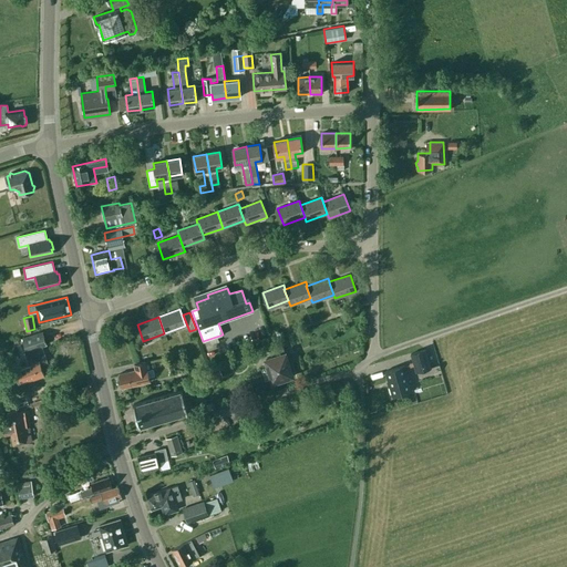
[(23,350),(28,363),(16,368),(21,383),(44,375),(41,364),(48,363),(42,346),(47,344),(42,331),(22,338),(26,349),(23,350)]
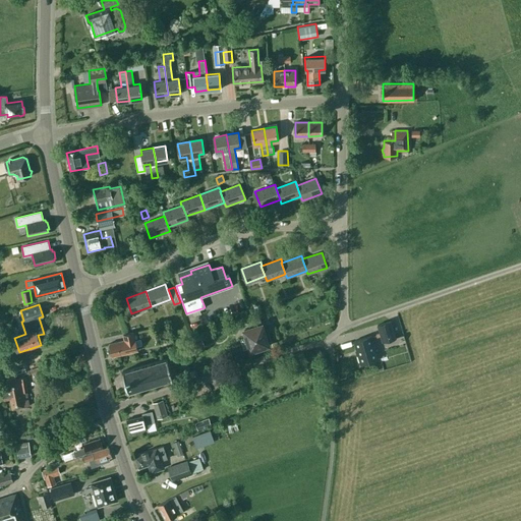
[(250,350),(269,345),(262,324),(261,324),(257,313),(250,315),(251,319),(247,320),(248,324),(252,322),(254,327),(243,330),(246,338),(240,339),(243,348),(249,346),(250,350)]
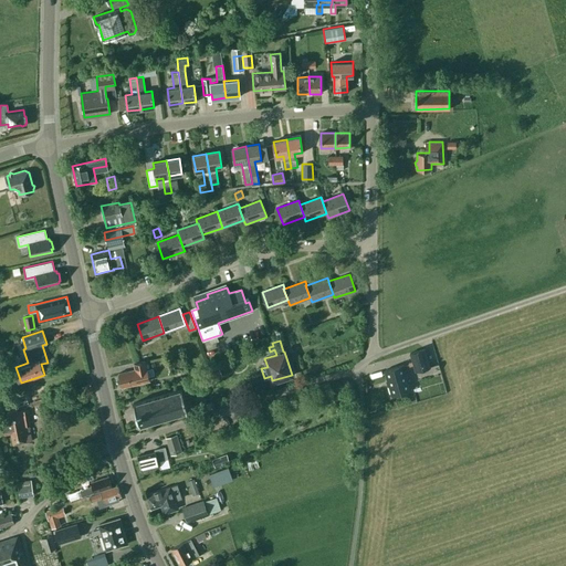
[(430,367),(425,348),(409,353),(415,371),(430,367)]
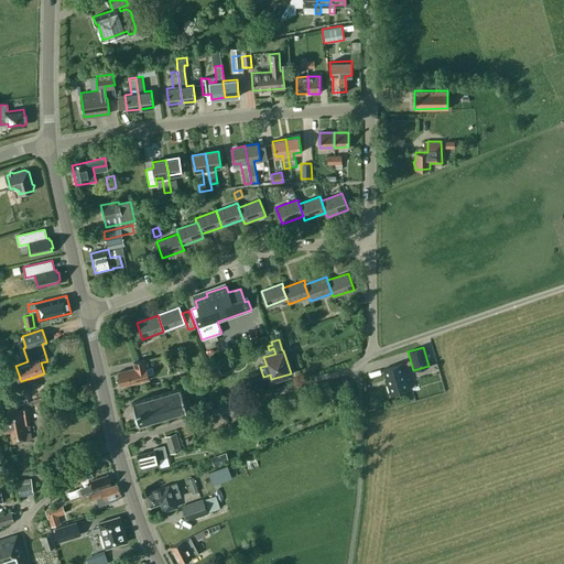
[(134,368),(118,371),(121,386),(149,379),(144,359),(132,361),(134,368)]
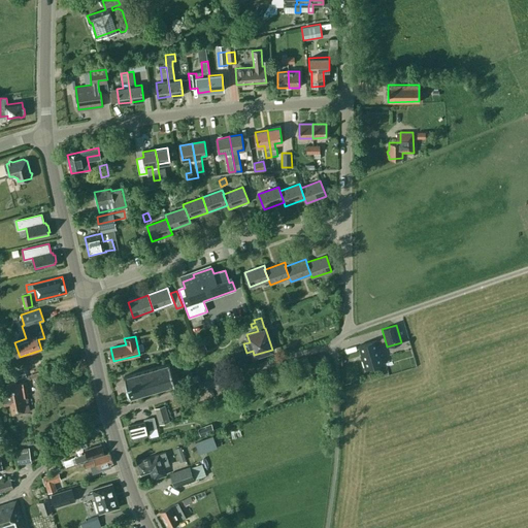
[(207,351),(202,338),(189,342),(193,355),(207,351)]
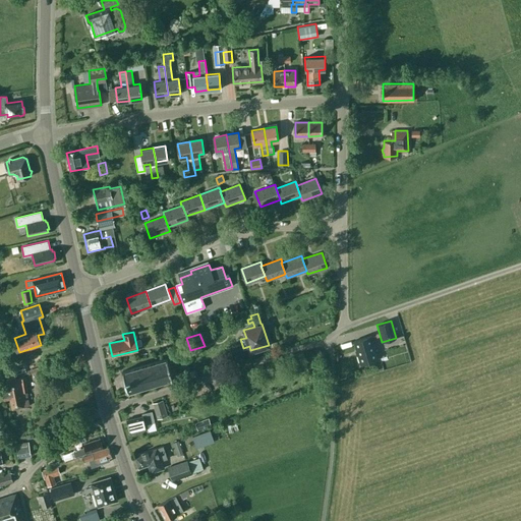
[(379,359),(371,335),(353,341),(360,364),(379,359)]
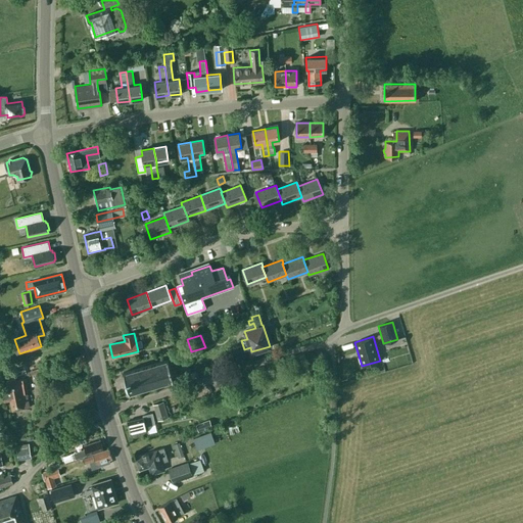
[(173,349),(171,342),(159,345),(161,352),(173,349)]
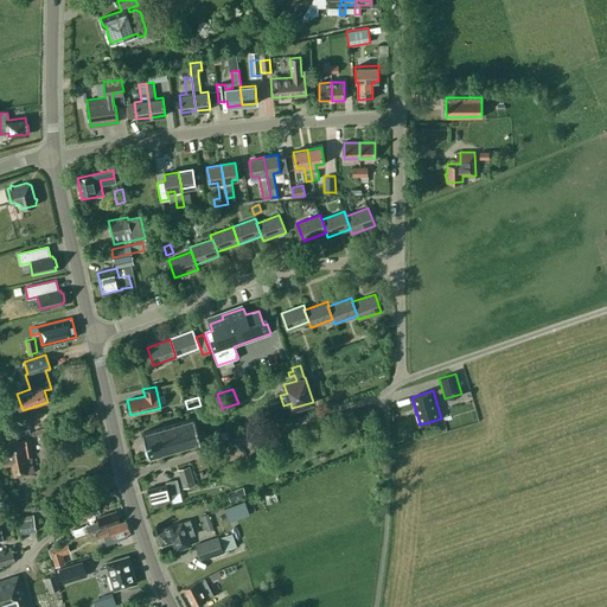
[(149,455),(202,440),(195,417),(142,433),(149,455)]
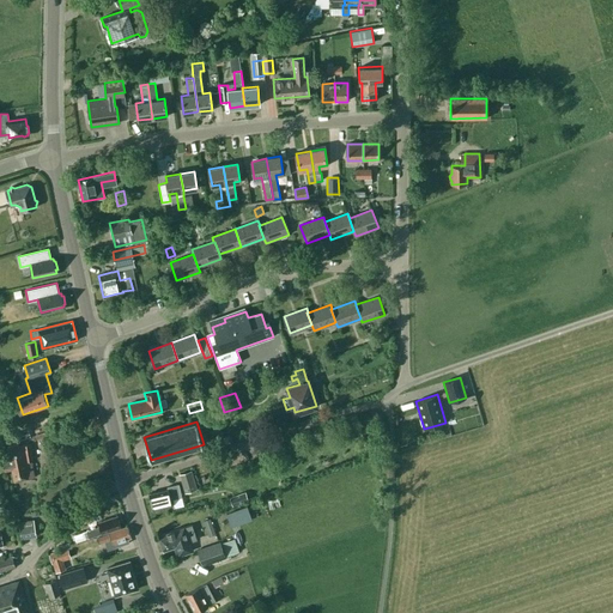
[(214,441),(220,438),(218,429),(211,430),(214,441)]
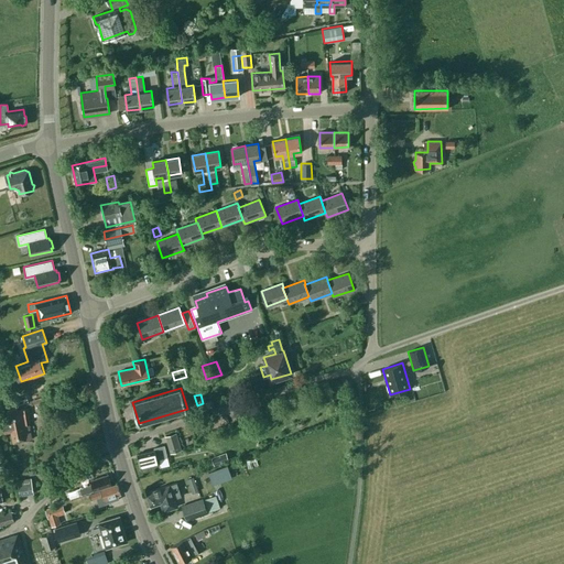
[(7,412),(8,418),(1,419),(4,433),(11,432),(13,443),(26,440),(31,438),(30,432),(24,433),(24,429),(29,427),(28,424),(31,423),(28,408),(17,410),(15,407),(7,409),(7,412)]
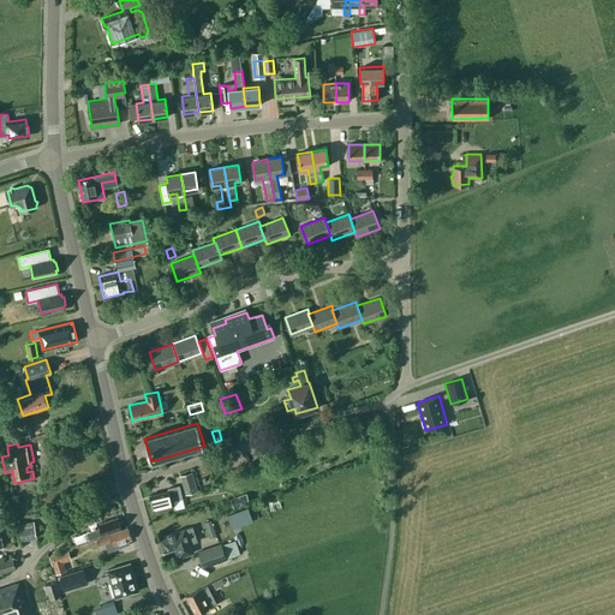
[(197,490),(191,471),(179,475),(185,494),(197,490)]
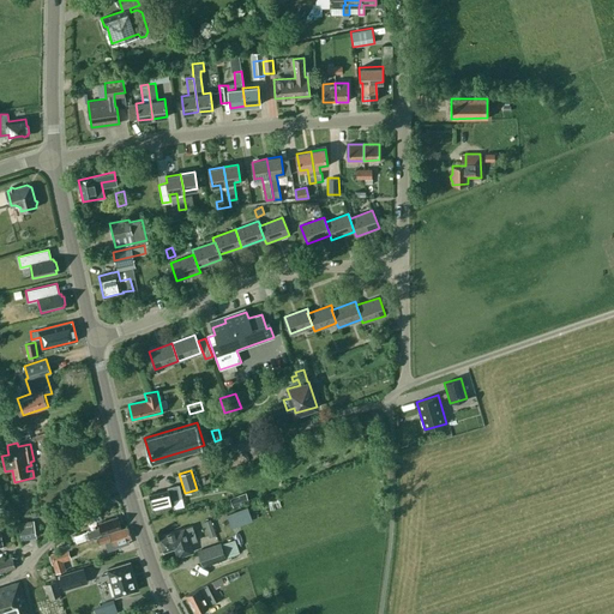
[(167,487),(167,491),(148,494),(151,511),(172,506),(170,500),(181,498),(179,485),(167,487)]
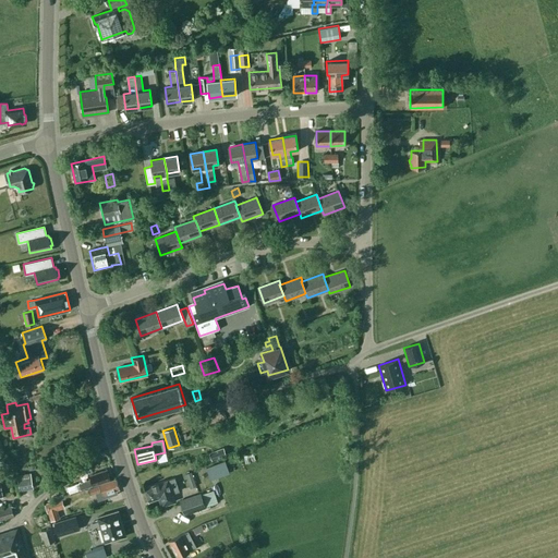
[(227,455),(223,447),(209,452),(211,460),(227,455)]
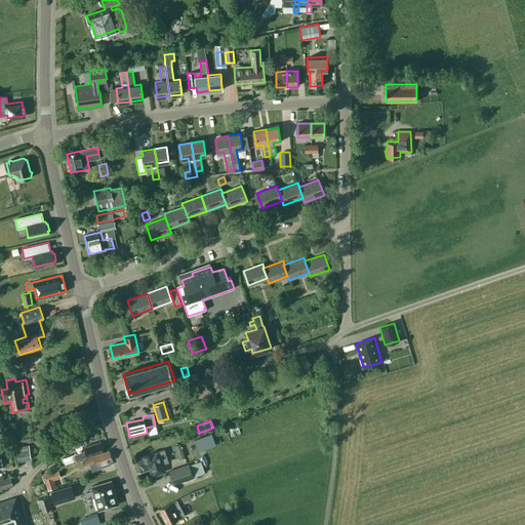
[(76,460),(103,451),(101,442),(84,447),(85,450),(74,454),(76,460)]
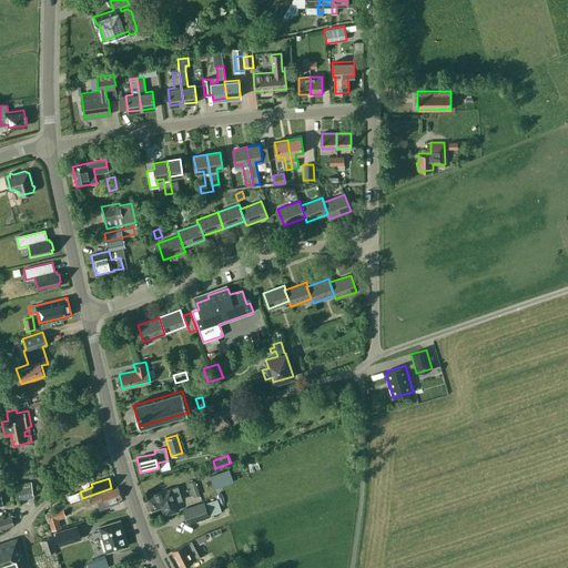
[(32,496),(30,480),(17,483),(20,498),(32,496)]
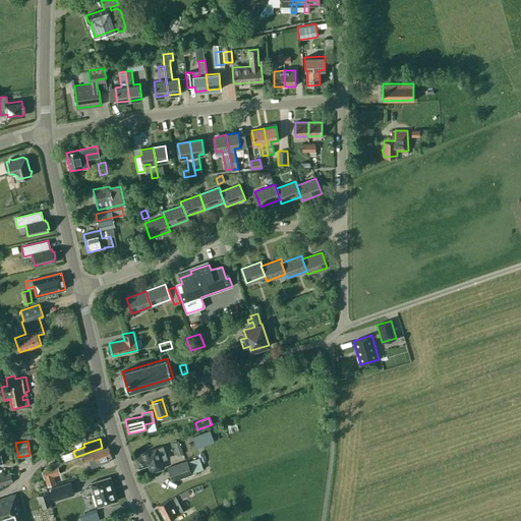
[(161,461),(167,459),(162,446),(133,456),(138,468),(148,465),(151,472),(163,468),(161,461)]
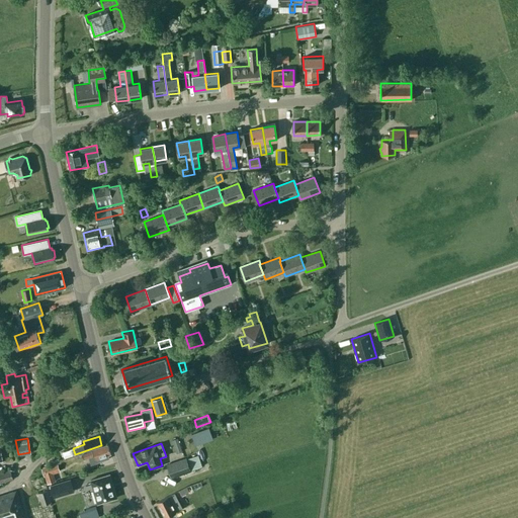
[(107,445),(92,450),(82,453),(84,458),(88,457),(90,464),(96,462),(109,458),(108,455),(110,454),(107,445)]
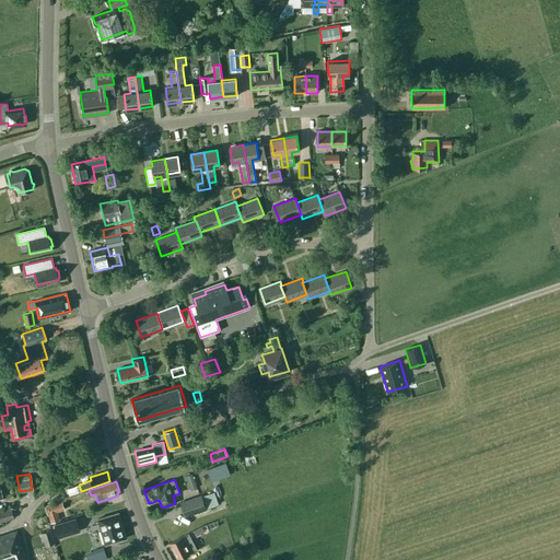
[(79,491),(77,485),(67,488),(69,494),(79,491)]
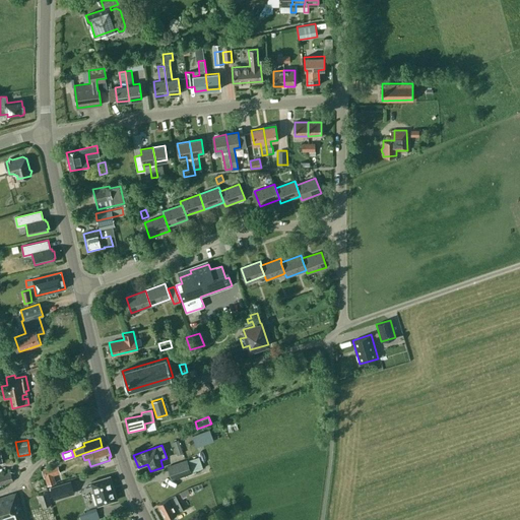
[(203,467),(199,456),(187,460),(187,459),(167,465),(172,479),(191,472),(191,471),(203,467)]
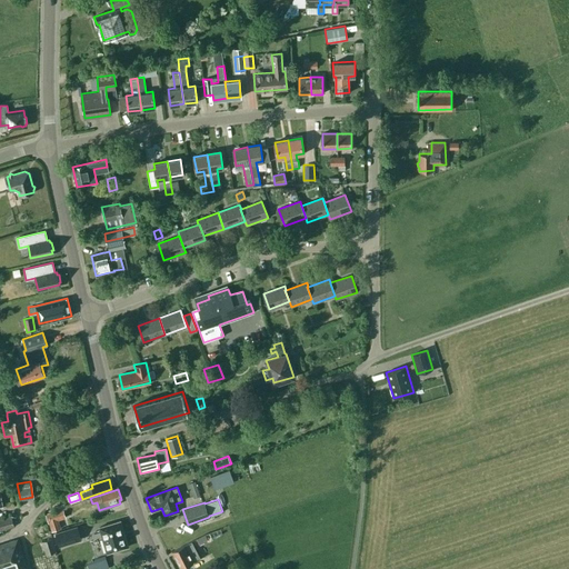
[(66,517),(62,508),(45,513),(48,522),(49,522),(51,530),(60,528),(58,519),(66,517)]
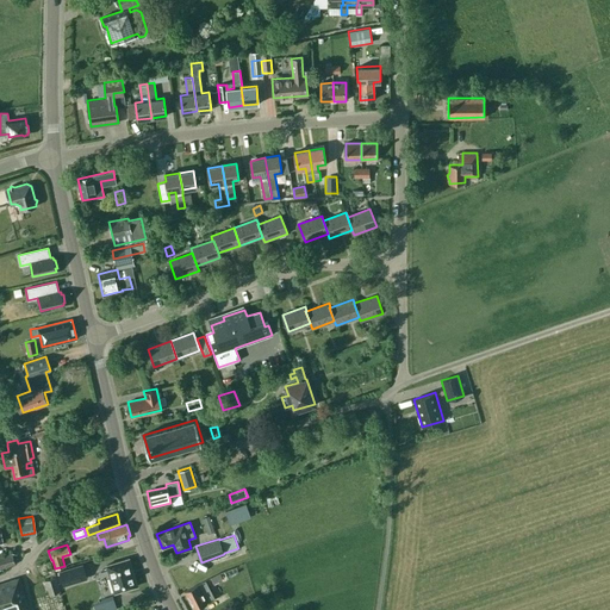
[(12,553),(0,555),(0,566),(0,568),(14,564),(12,553)]
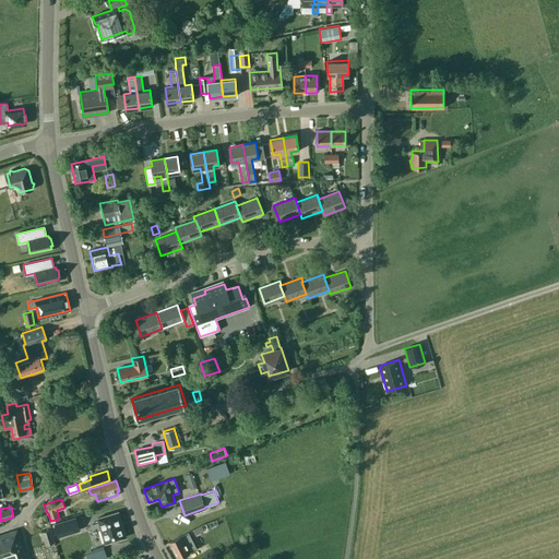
[(105,543),(126,536),(118,511),(97,518),(105,543)]
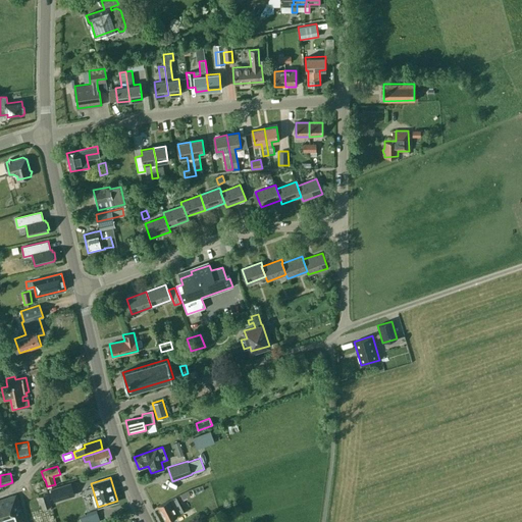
[(73,494),(70,483),(51,489),(54,501),(73,494)]
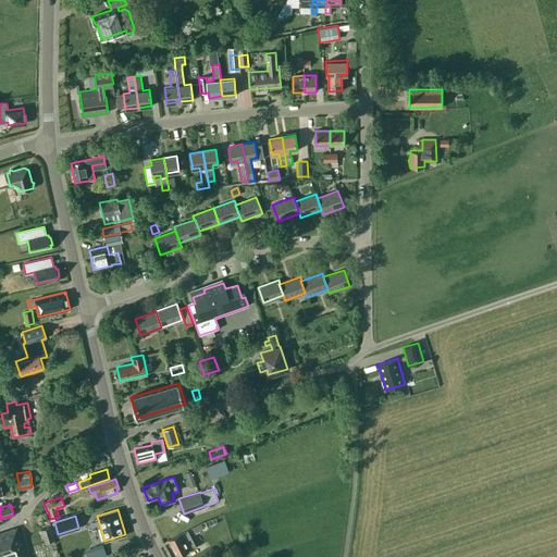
[(25,556),(16,528),(0,533),(0,556),(25,556)]
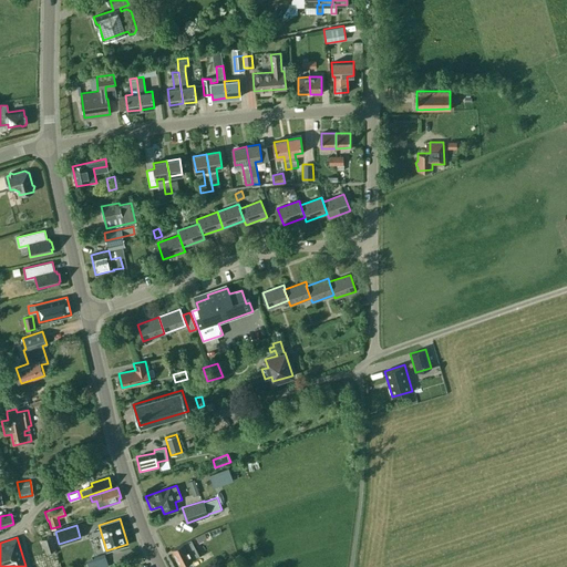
[(45,553),(55,549),(51,537),(42,539),(45,553)]
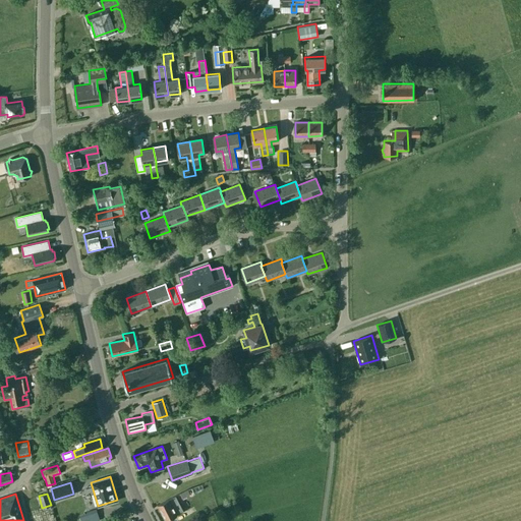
[(176,514),(182,511),(175,497),(169,500),(168,500),(158,505),(166,520),(177,515),(176,514)]
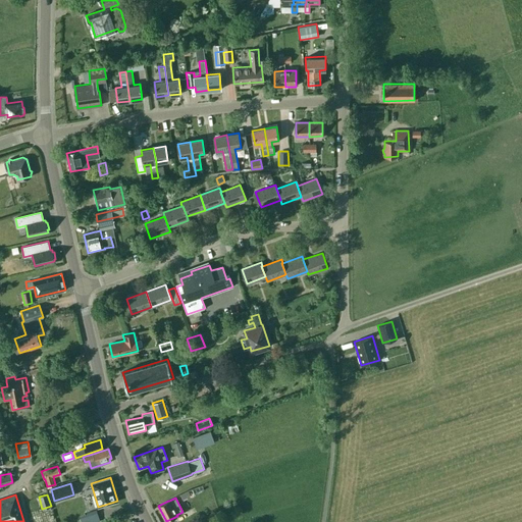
[(80,521),(94,521),(98,521),(95,511),(79,517),(80,521)]
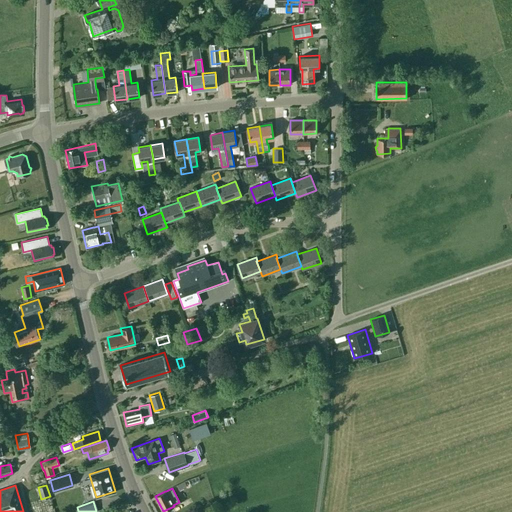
All buildings are outlined.
